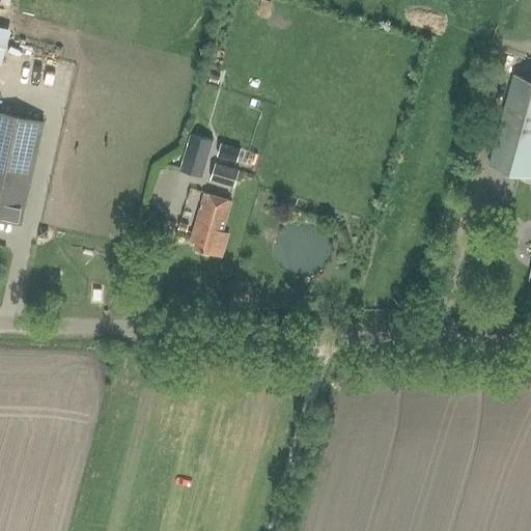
[(530,177),(530,78),(513,74),(488,166),(530,177)]
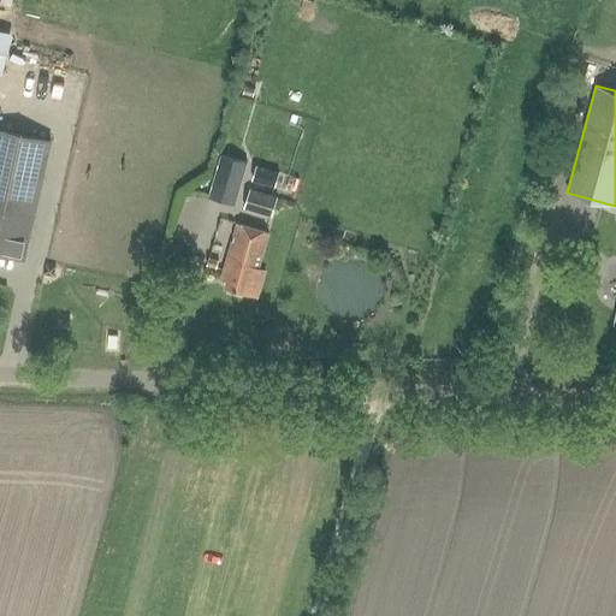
[(0,255),(25,261),(52,141),(0,129),(0,255)]
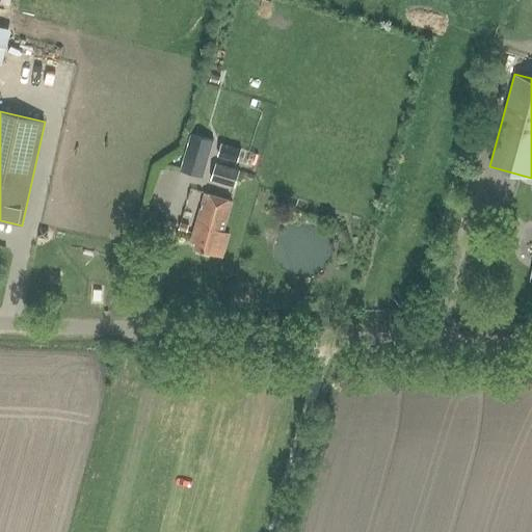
[(180,169),(201,176),(211,139),(190,133),(180,169)]
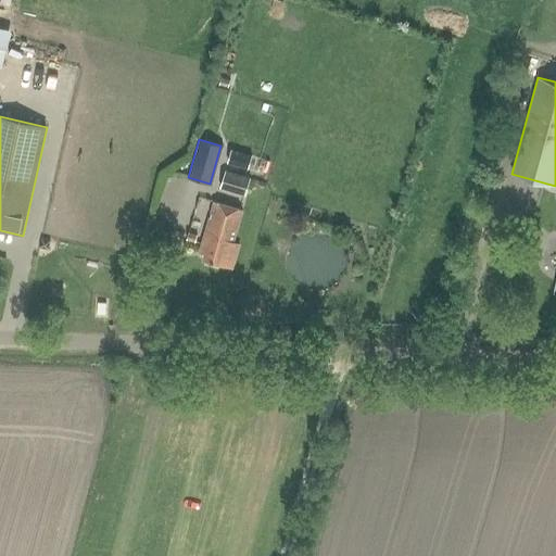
[(228,163),(249,169),(253,155),(231,149),(228,163)]
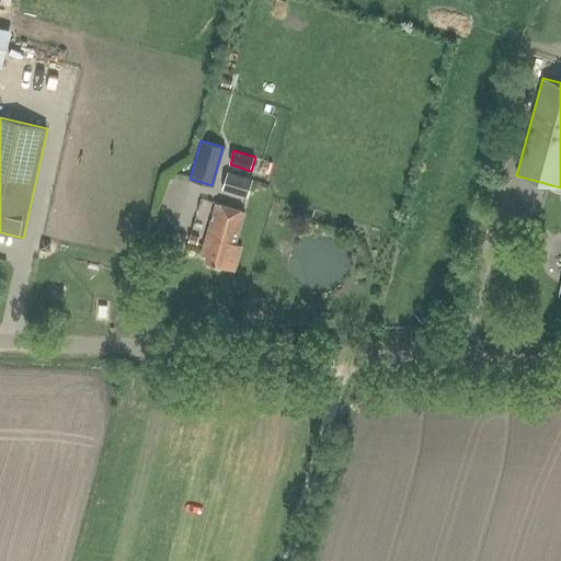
[(248,197),(253,181),(228,173),(222,190),(248,197)]
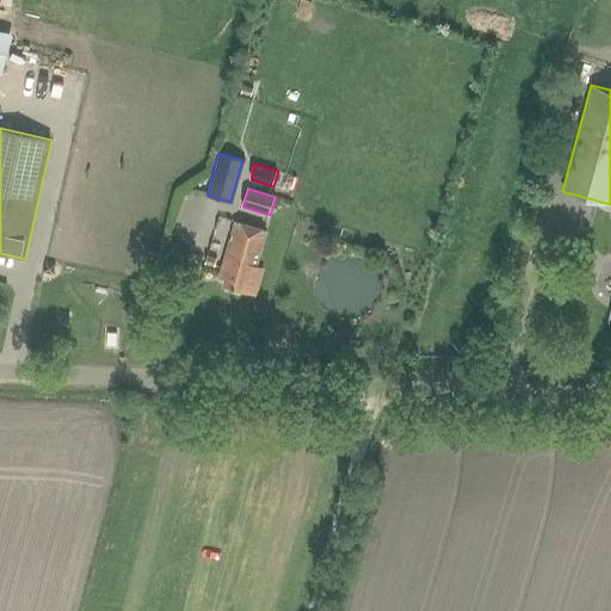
[(255,295),(264,269),(257,267),(267,232),(235,222),(220,277),(226,279),(223,285),(255,295)]
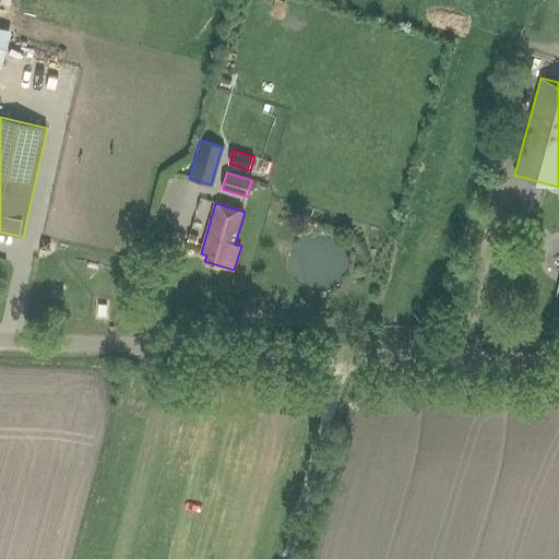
[(197,244),(199,237),(190,235),(188,241),(197,244)]
